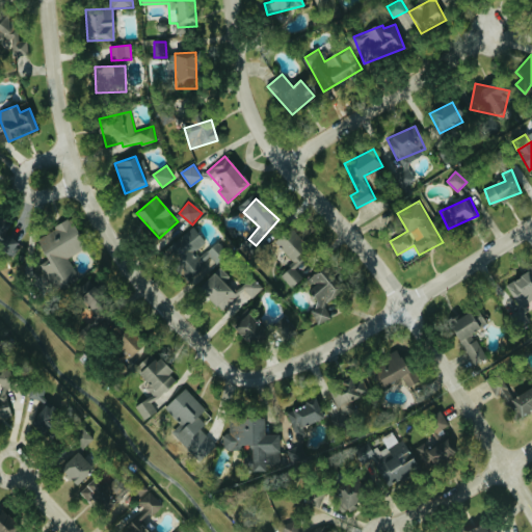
[(19,242),(5,232),(11,224),(0,215),(0,247),(8,255),(19,242)]
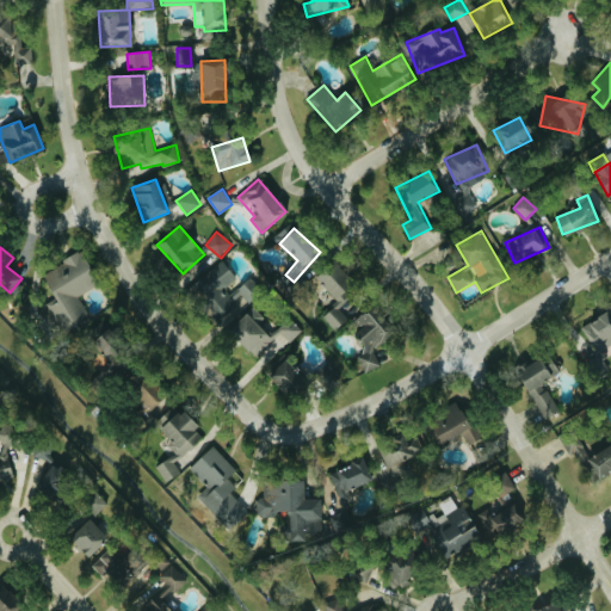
[(79,295),(99,285),(84,252),(42,272),(54,300),(49,302),(63,333),(91,320),(79,295)]
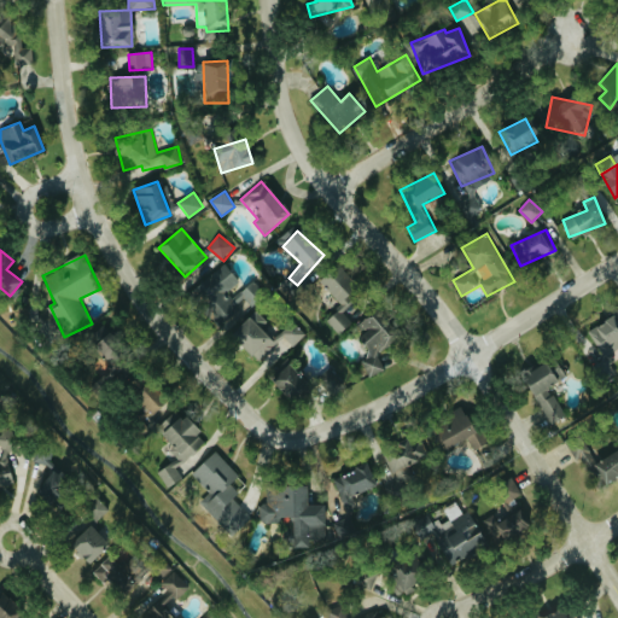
[(191,287),(219,330),(233,321),(231,316),(263,295),(255,281),(231,297),(227,291),(239,283),(227,263),(191,287)]
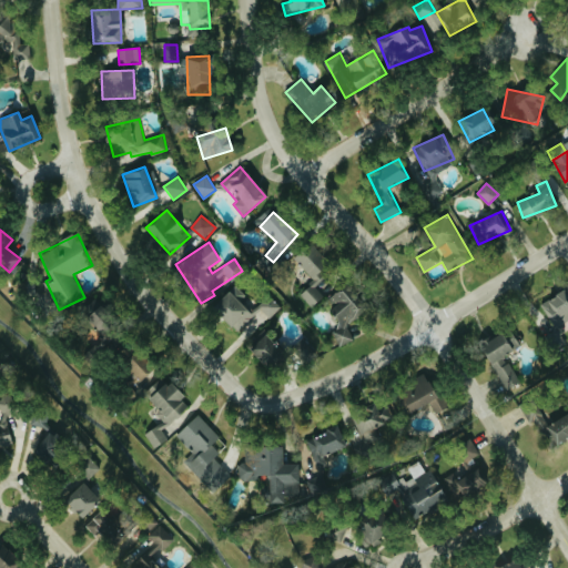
[(300,293),(312,307),(324,296),(314,285),(333,269),(311,242),(292,257),(313,282),(300,293)]
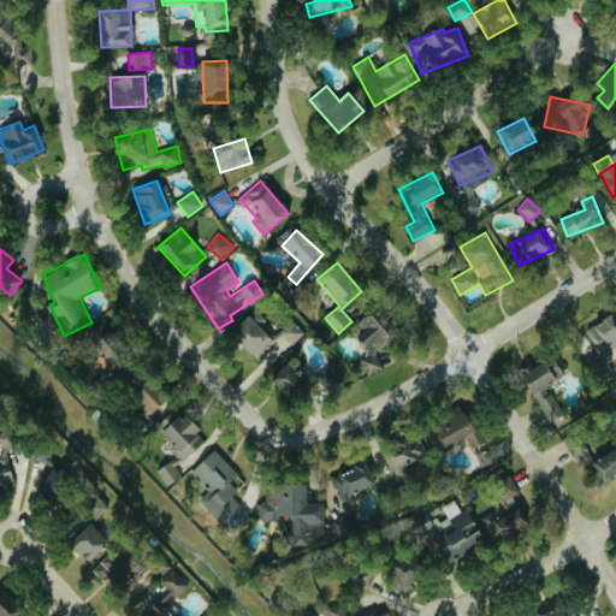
[(292,320),(272,338),(261,327),(267,323),(256,309),(230,332),(255,361),(284,337),(291,345),(304,335),(292,320)]
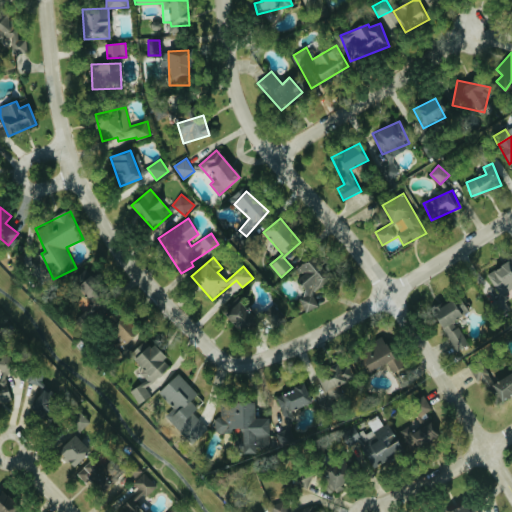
[(319,305),(312,292),(329,282),(315,257),(297,267),(301,276),(297,278),(306,293),(298,298),(306,313),(319,305)]
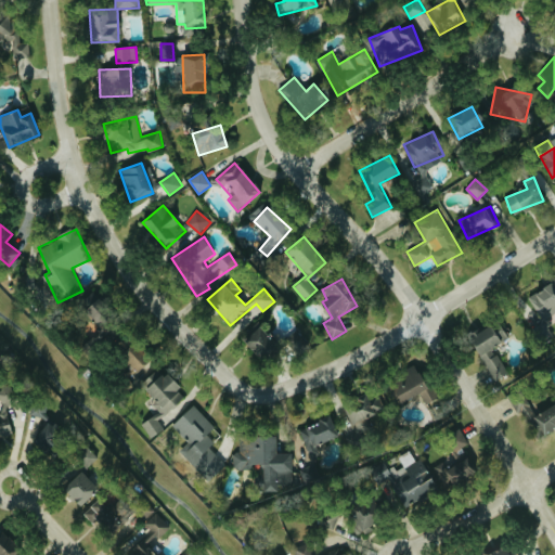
[(554,308),(554,280),(528,296),(540,318),(554,308)]
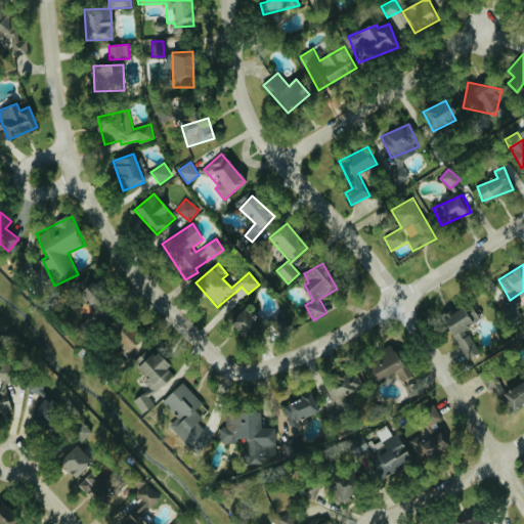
[(479,353),(466,326),(480,319),(471,303),(443,317),(465,360),(479,353)]
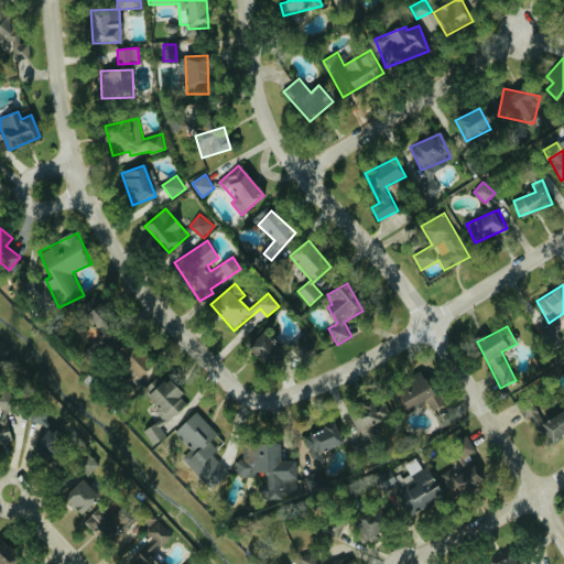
[(247,349),(267,366),(282,348),(262,331),(247,349)]
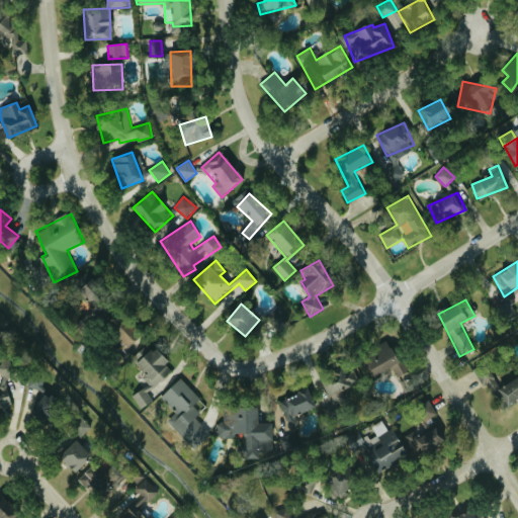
[(140,340),(131,322),(114,329),(123,348),(140,340)]
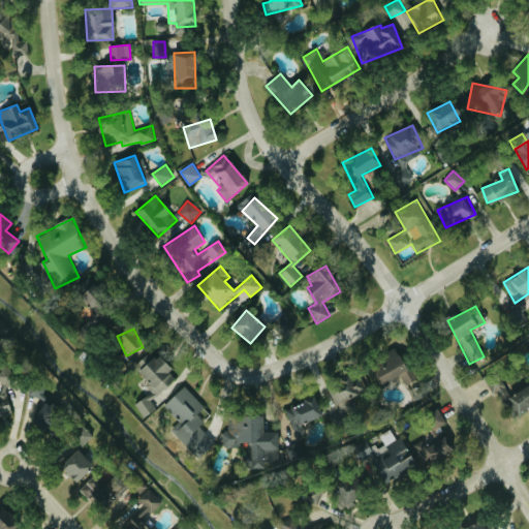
[(399,375),(405,385),(415,380),(398,346),(385,352),(389,358),(370,368),(379,386),(399,375)]
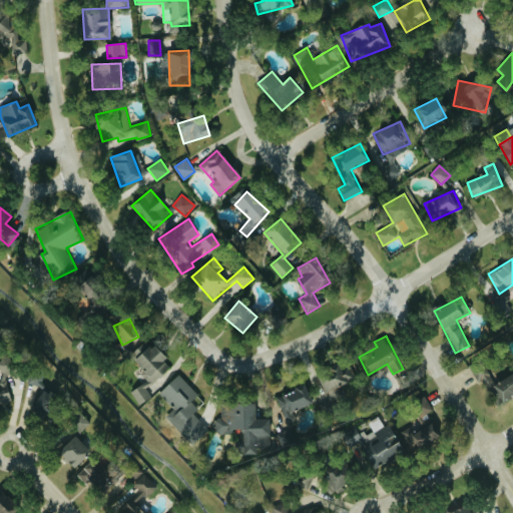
[(170,367),(147,341),(129,358),(152,384),(170,367)]
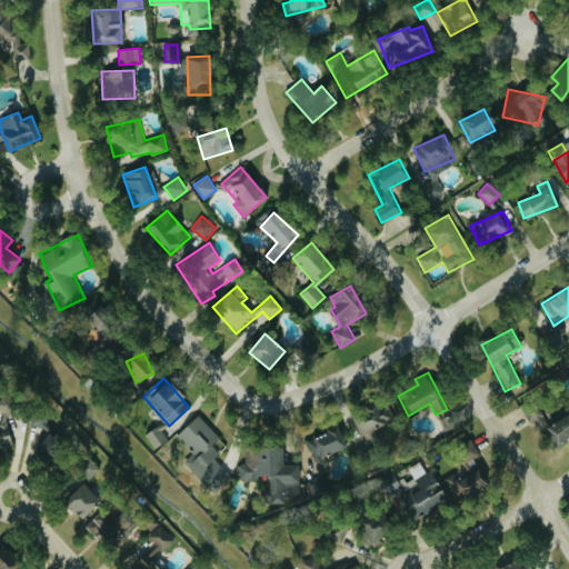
[(0,452),(15,450),(7,401),(0,402),(0,452)]
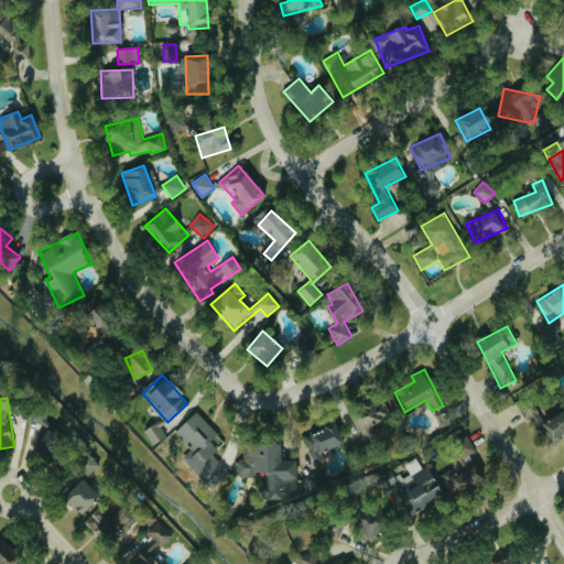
[(381,438),(375,422),(391,416),(384,400),(348,413),(357,438),(350,441),(353,449),(381,438)]
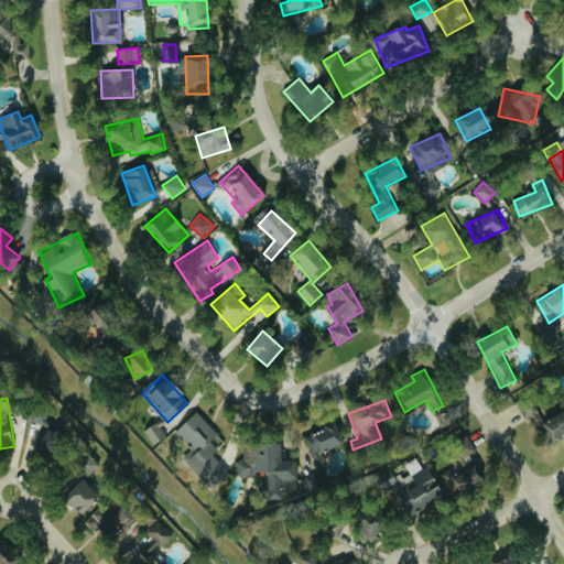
[(563,411),(542,421),(534,403),(520,409),(525,422),(533,418),(544,444),(563,435),(563,411)]
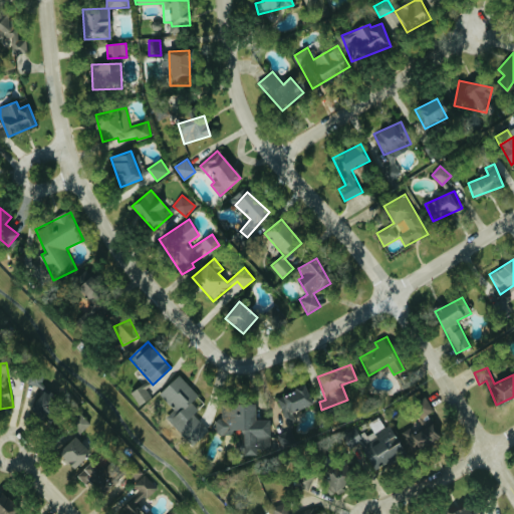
[(43,379),(32,374),(28,382),(40,388),(43,379)]
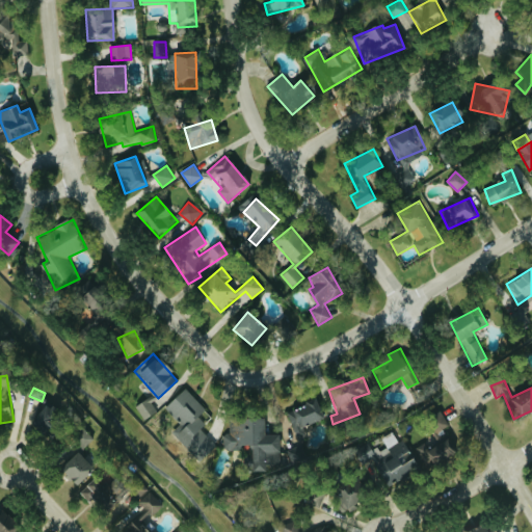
[(202,459),(216,445),(200,428),(212,416),(185,389),(166,406),(185,426),(177,433),(202,459)]
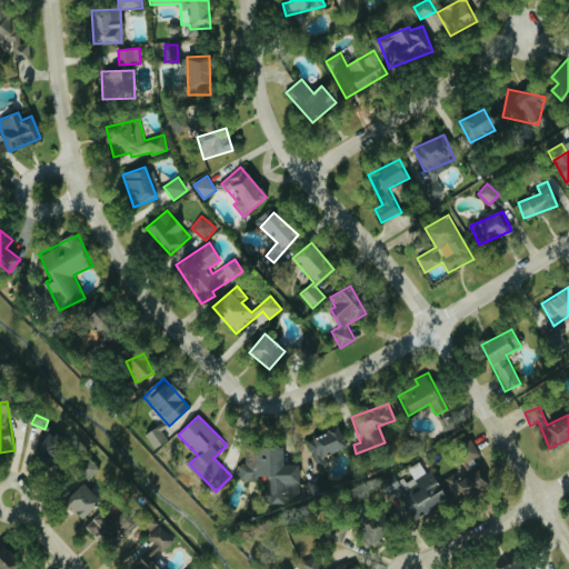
[(155,449),(168,440),(161,430),(168,427),(165,421),(146,435),(155,449)]
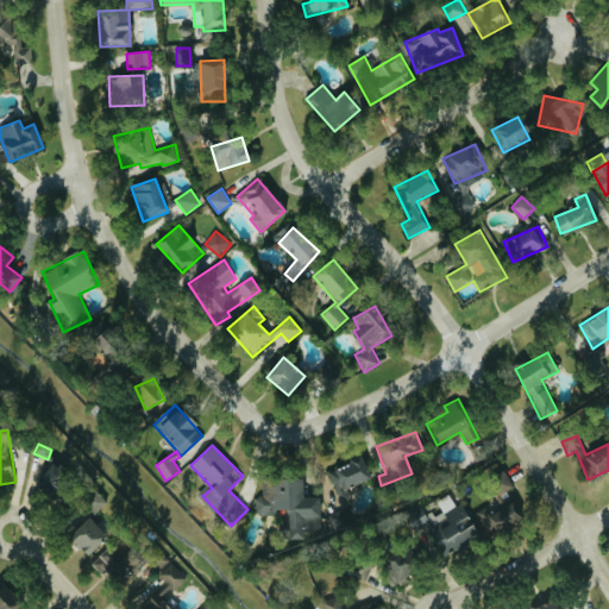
[(328,472),(338,494),(371,478),(362,457),(328,472)]
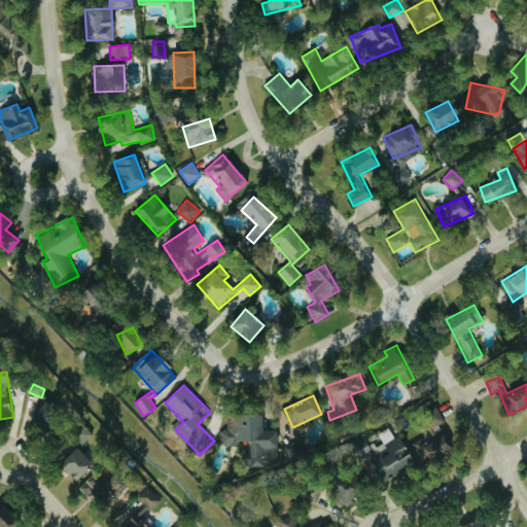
[(62,408),(41,400),(32,428),(51,434),(62,408)]
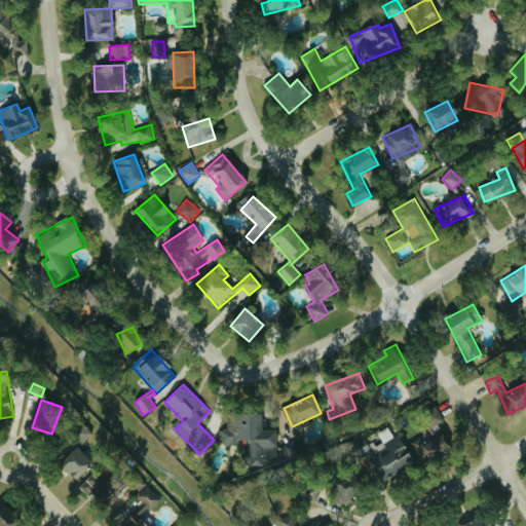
[(451,448),(437,425),(444,420),(436,406),(418,416),(428,433),(411,443),(424,464),(451,448)]
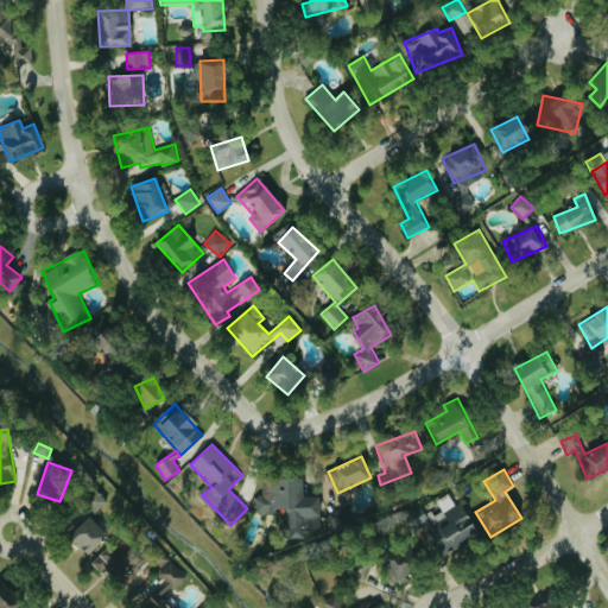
[(302,477),(263,479),(264,496),(255,496),(257,515),(276,514),(276,510),(285,510),(285,519),(283,519),(284,539),(304,539),(303,529),(320,529),(320,496),(302,498),(302,477)]
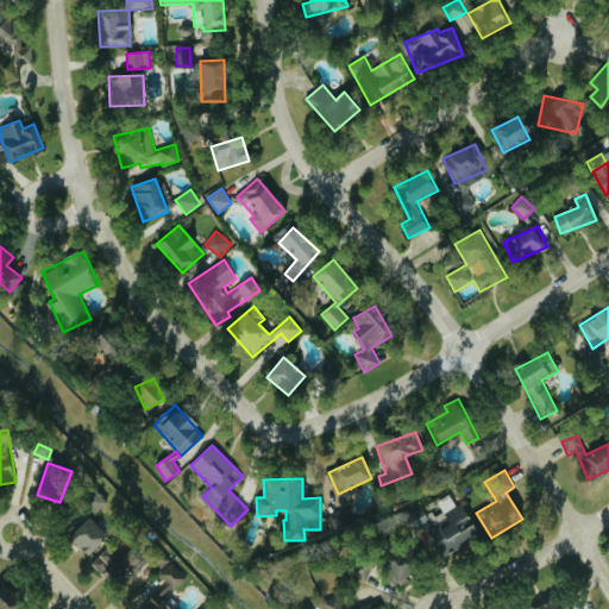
[(82,497),(93,513),(107,504),(96,489),(82,497)]
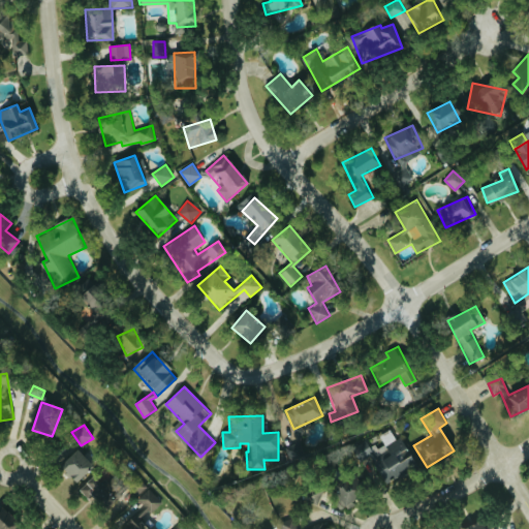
[(384,483),(416,467),(401,437),(371,453),(366,442),(353,448),(360,461),(370,456),(384,483)]
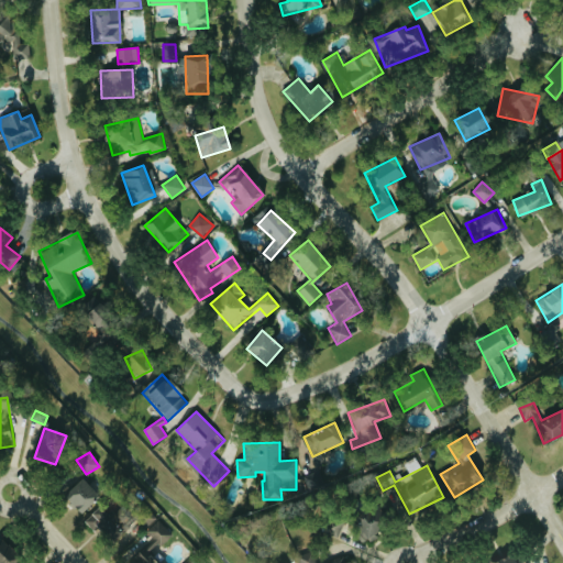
[(304,476),(309,492),(327,484),(321,470),(304,476)]
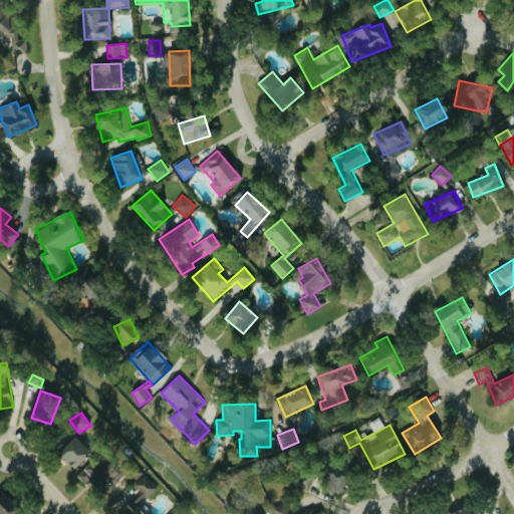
[(73,470),(90,452),(73,437),(57,455),(73,470)]
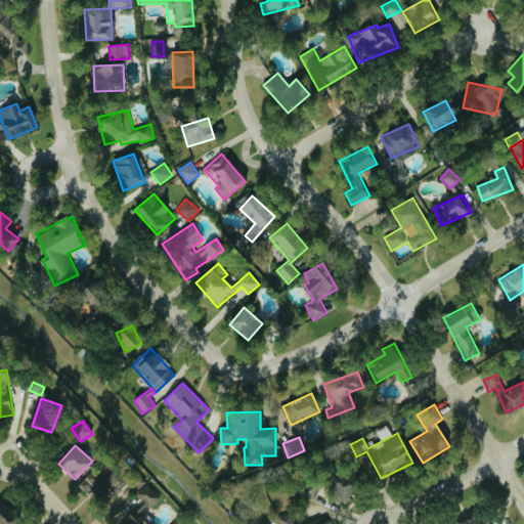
[(101,507),(118,492),(96,470),(81,484),(101,507)]
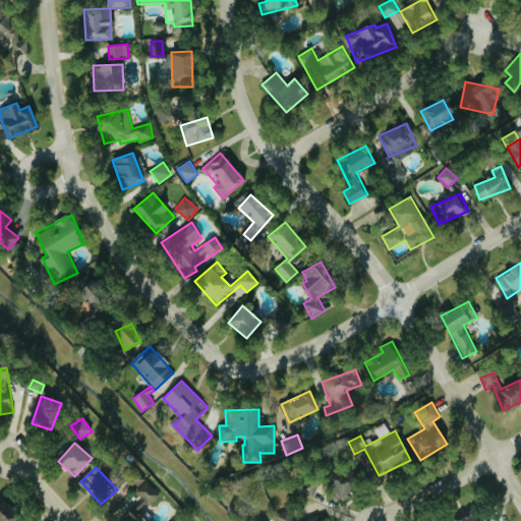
[(350,470),(329,478),(336,499),(357,491),(350,470)]
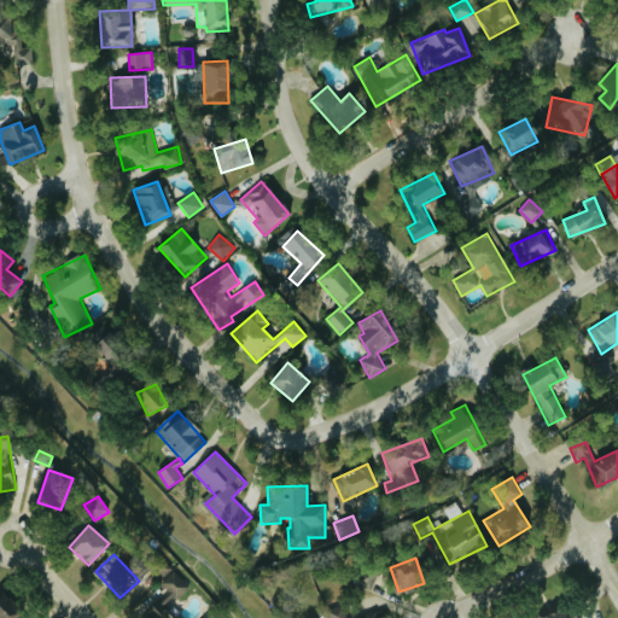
[(174,617),(167,611),(191,586),(173,570),(159,583),(169,593),(161,601),(156,598),(147,607),(153,612),(147,617),(174,617)]
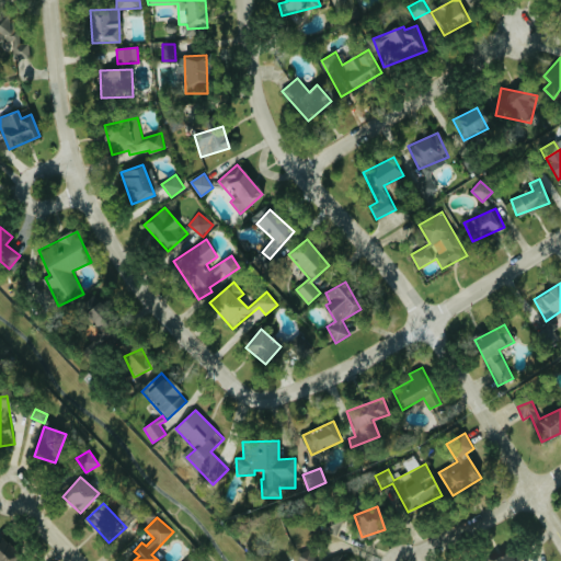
[(0,560),(20,560),(1,540),(0,541),(0,560)]
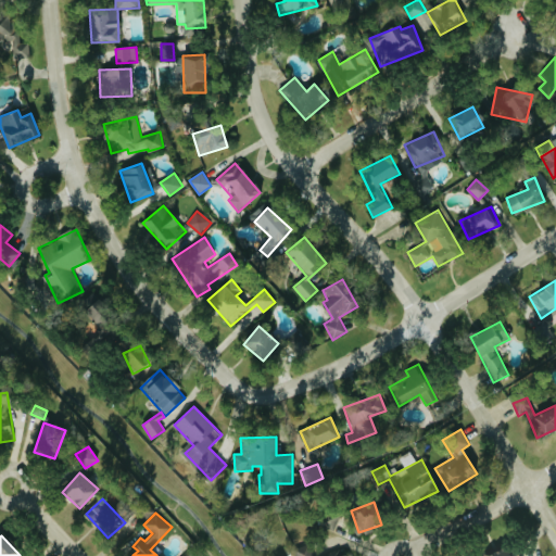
[(313,555),(310,544),(292,550),(294,555),(313,555)]
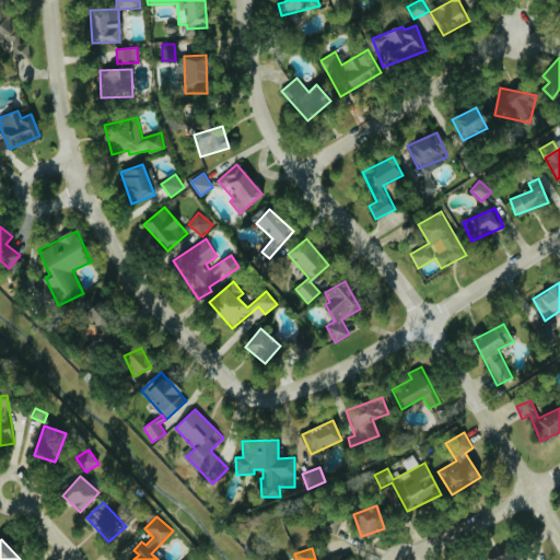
[(522,559),(518,550),(491,559),(522,559)]
